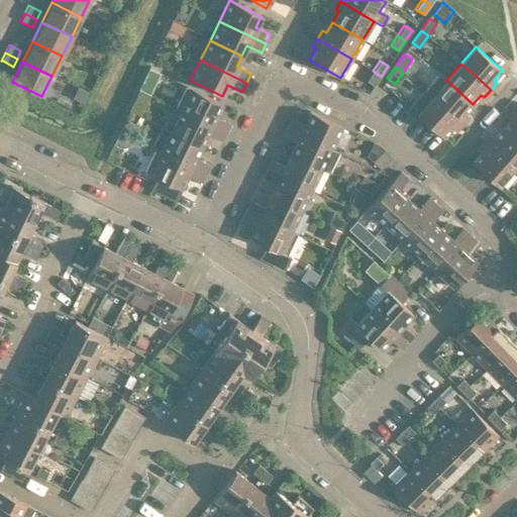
[(159,74),(149,70),(138,91),(148,96),(159,74)]
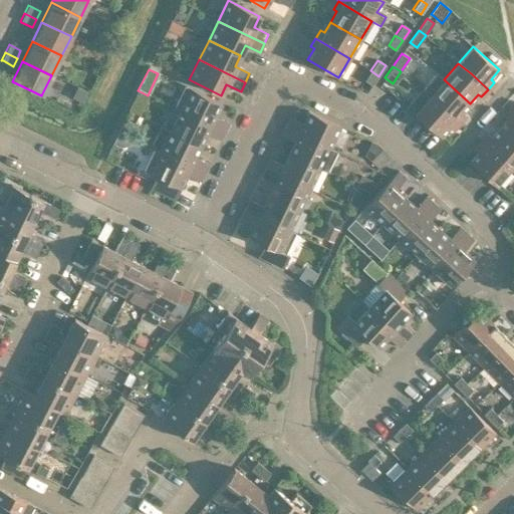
[(363,80),(371,85),(378,76),(370,70),(363,80)]
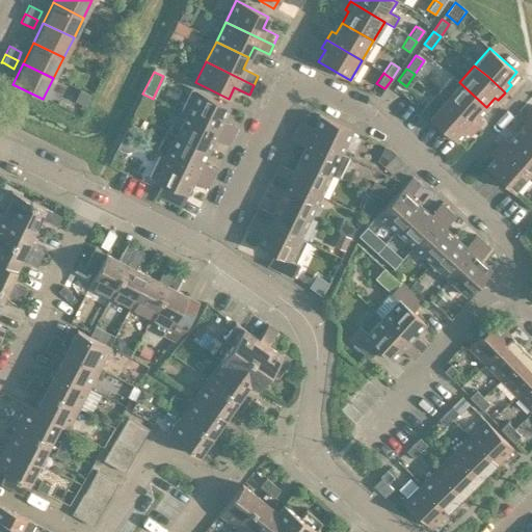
[(451,75),(435,94),(444,101),(445,100),(475,126),(482,118),(479,116),(486,107),(459,82),(451,75)]
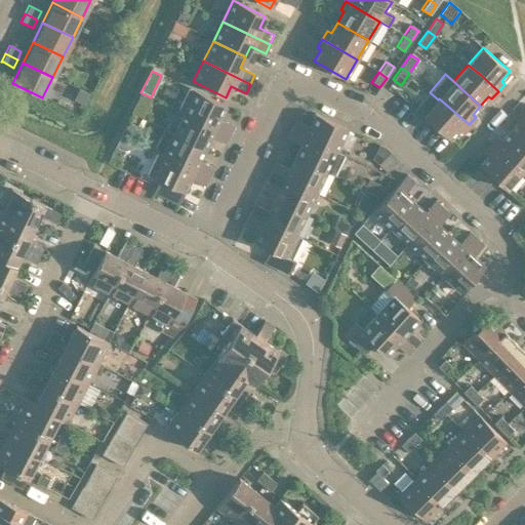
[(219,120),(226,107),(189,88),(177,111),(184,113),(229,135),(233,126),(219,120)]
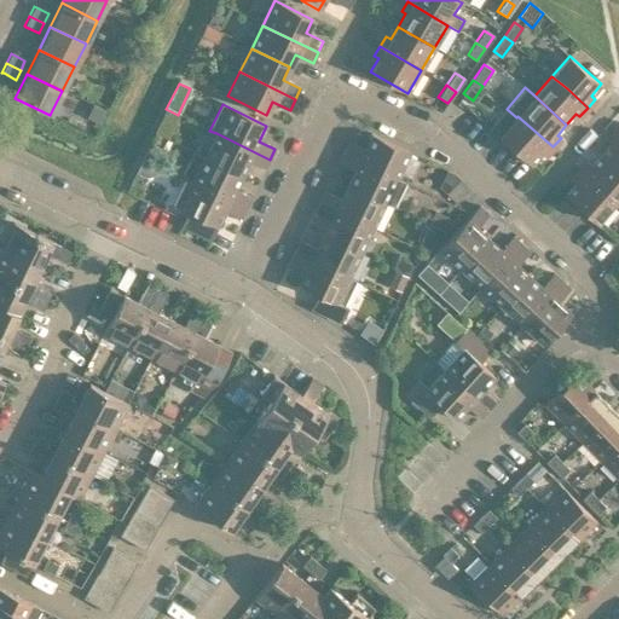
[(154,133),(166,139),(178,115),(166,109),(154,133)]
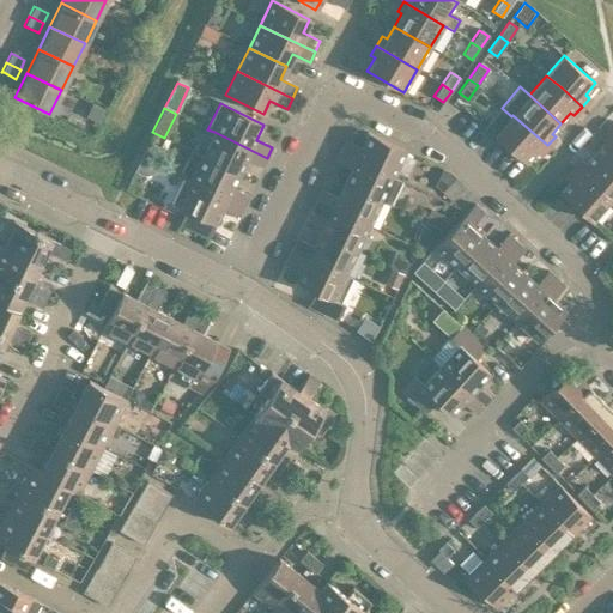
[(502,108),(484,127),(526,164),(526,163),(535,152),(539,156),(540,155),(547,145),(513,115),(511,116),(502,108)]
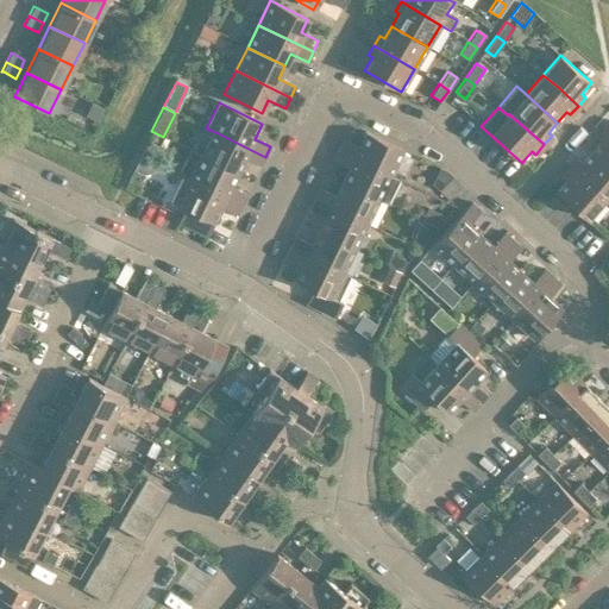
[(591,151),(608,167),(608,123),(596,138),(600,142),(591,151)]
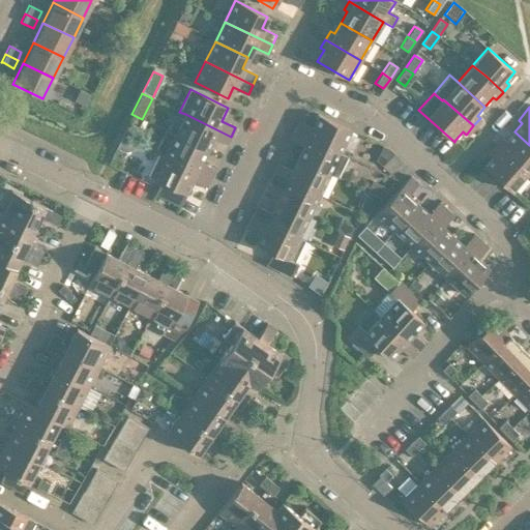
[(175,136),(206,151),(212,139),(227,145),(231,137),(185,114),(175,136)]
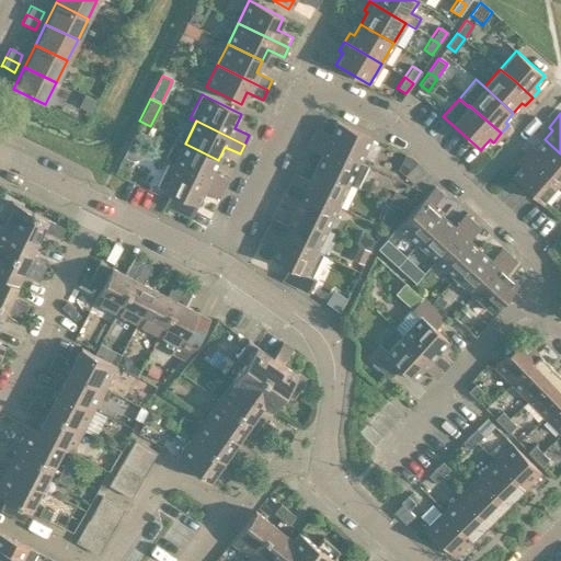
[(359,162),(370,138),(338,122),(330,136),(316,129),(311,138),(359,162)]
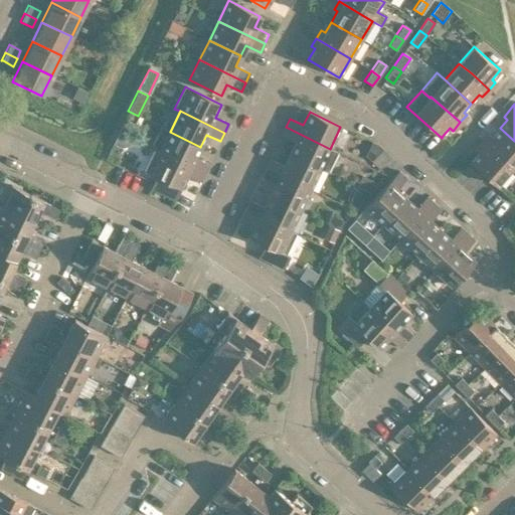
[(200,147),(170,132),(161,127),(151,148),(154,150),(204,174),(208,165),(195,159),(200,147)]
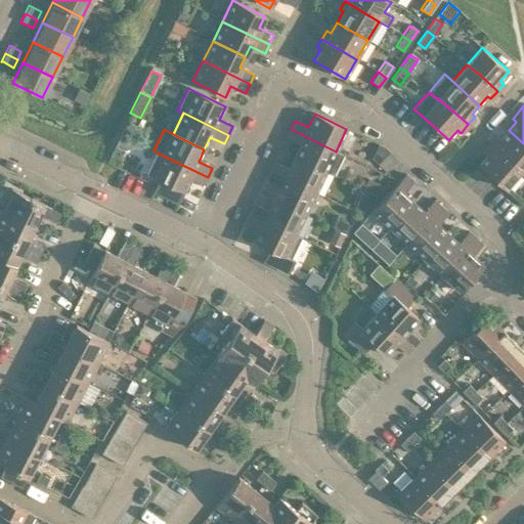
[(294,157),(325,172),(333,176),(343,155),(336,151),(291,129),(286,138),(300,144),(294,157)]
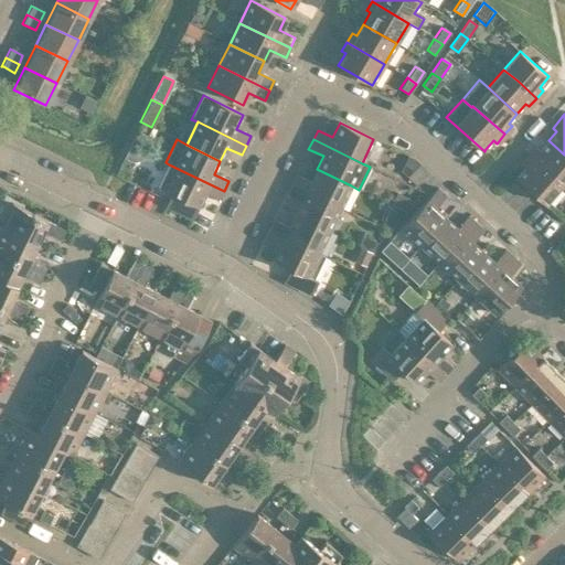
[(536,148),(529,156),(562,184),(564,187),(564,155),(548,140),(540,151),(536,148)]
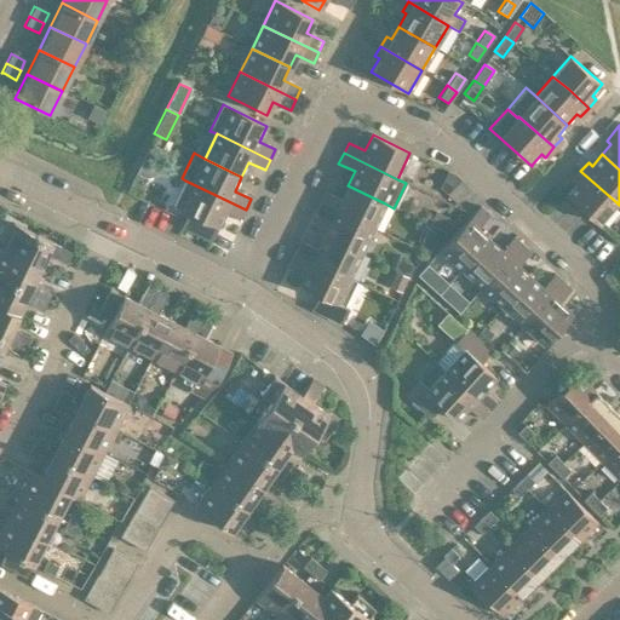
[(138,171),(136,173),(144,177),(151,174),(156,167),(143,160),(138,171)]
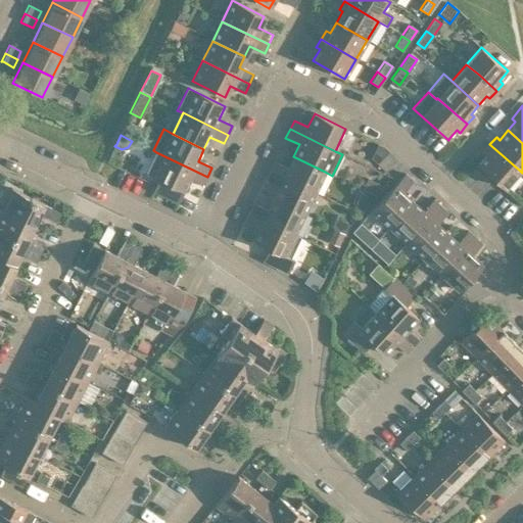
[(505,188),(520,171),(489,144),(483,152),(486,154),(477,164),(505,188)]
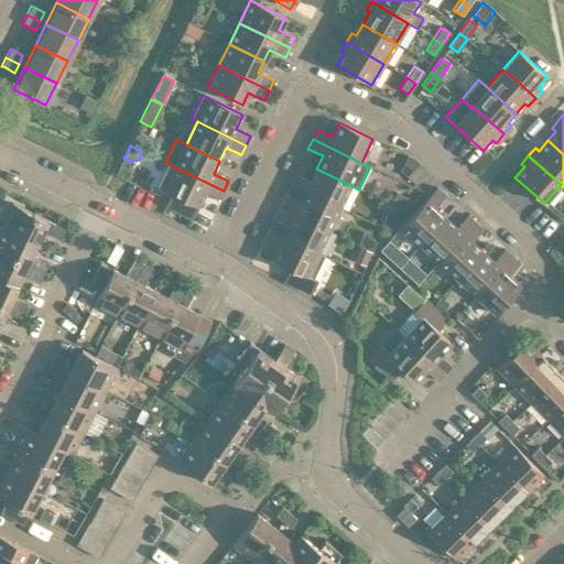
[(407,156),(399,171),(407,176),(419,163),(420,162),(418,162),(407,156)]
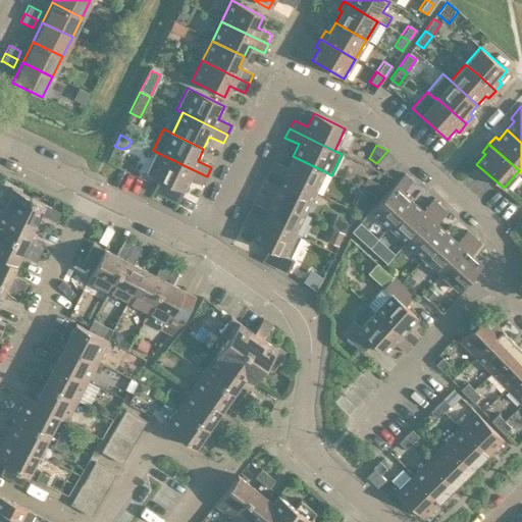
[(157,179),(152,191),(176,203),(189,178),(203,185),(207,176),(156,152),(146,173),(157,179)]
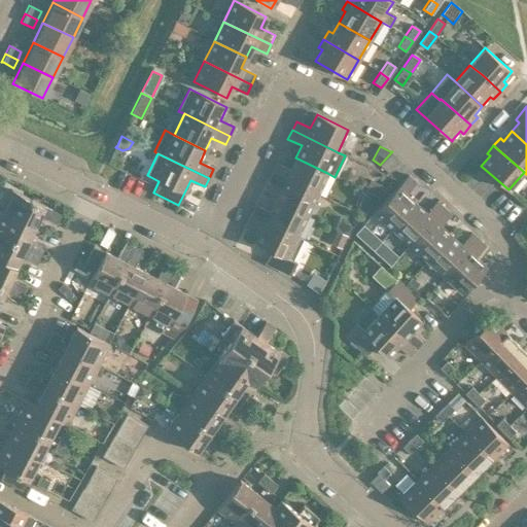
[(317,195),(327,173),(295,157),(289,170),(276,164),(271,172),(317,195)]
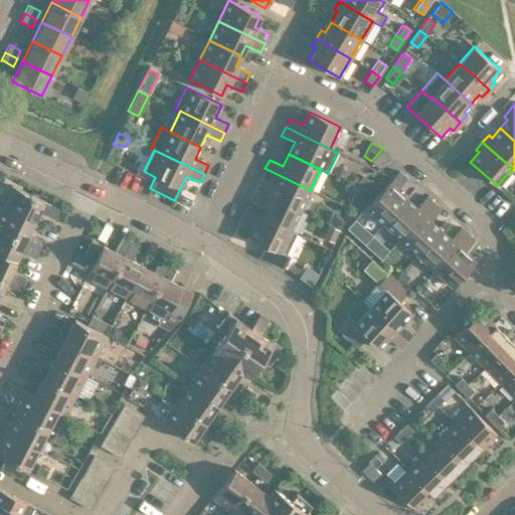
[(310,190),(265,168),(261,177),(275,183),(269,195),(300,210),(310,190)]
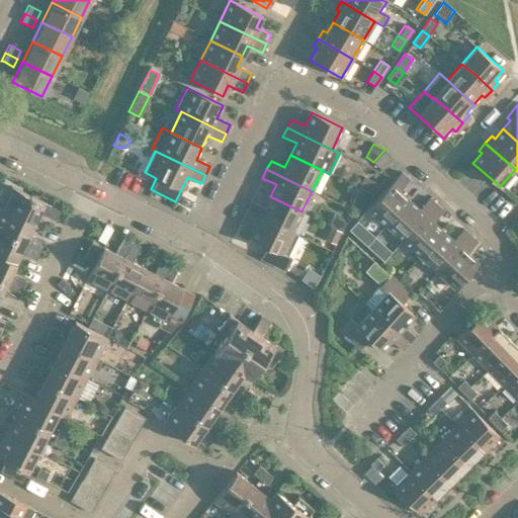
[(398,191),(409,180),(401,173),(367,209),(384,226),(408,200),(398,191)]
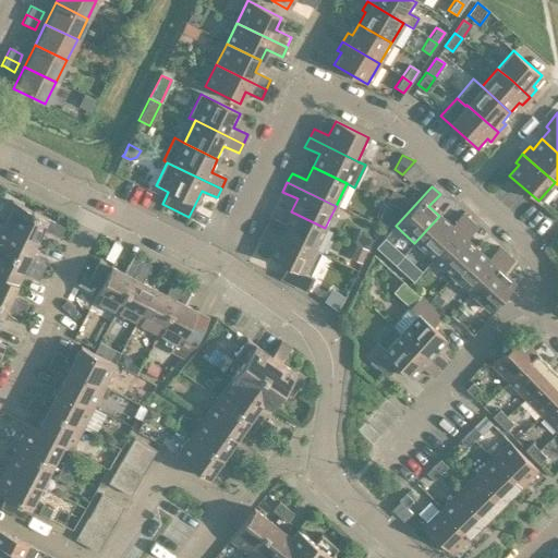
[(391,191),(386,203),(401,210),(410,199),(391,191)]
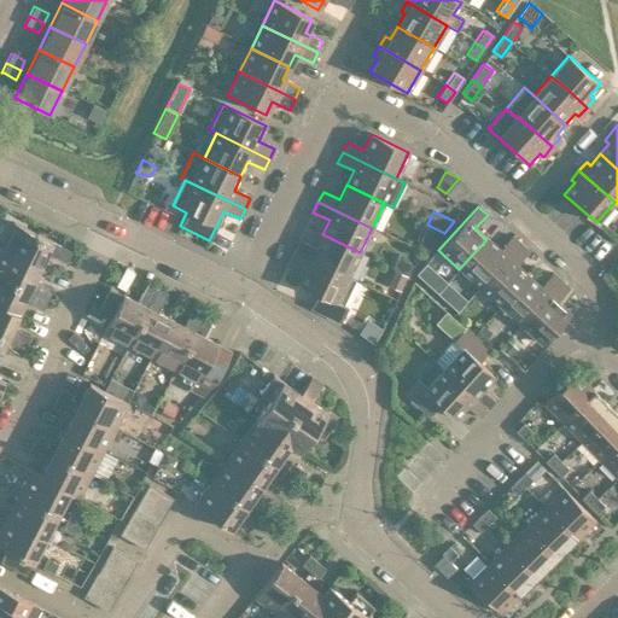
[(0,248),(39,267),(46,255),(64,263),(70,251),(12,223),(0,248)]
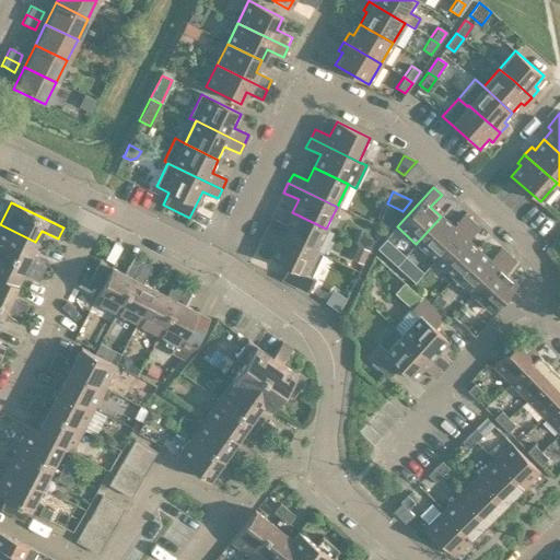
[(386,203),(375,225),(385,230),(403,211),(387,203),(386,203)]
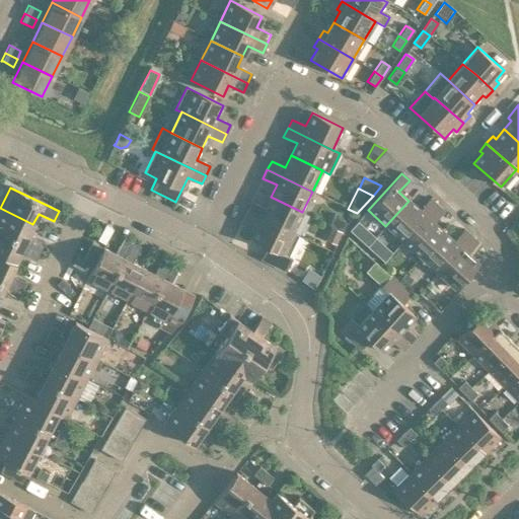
[(251,203),(246,211),(292,233),(302,212),(271,197),(265,209),(251,203)]
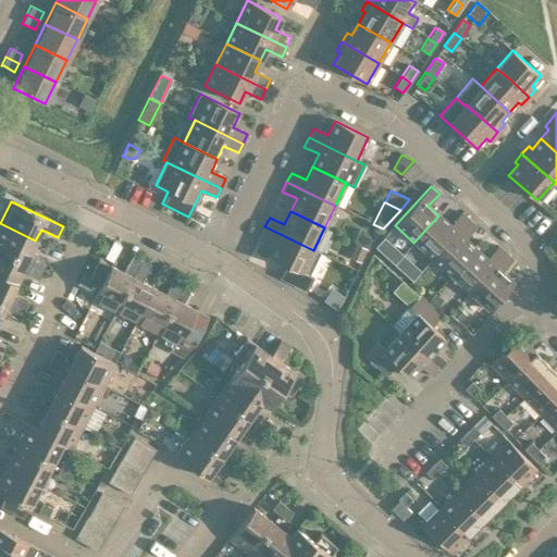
[(413,243),(432,259),(468,220),(460,213),(449,225),(438,215),(413,243)]
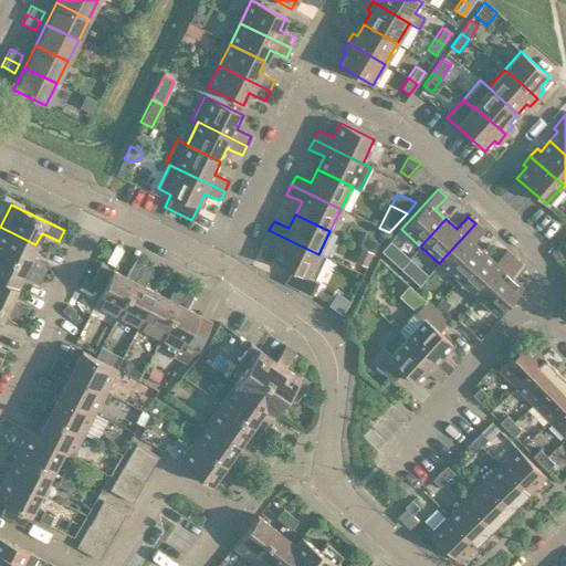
[(475,223),(439,263),(458,281),(483,253),(472,243),(483,231),(475,223)]
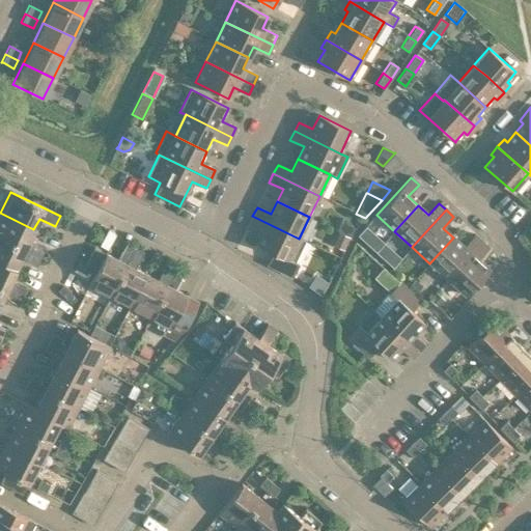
[(33,229),(0,213),(0,238),(40,258),(45,249),(28,241),(33,229)]
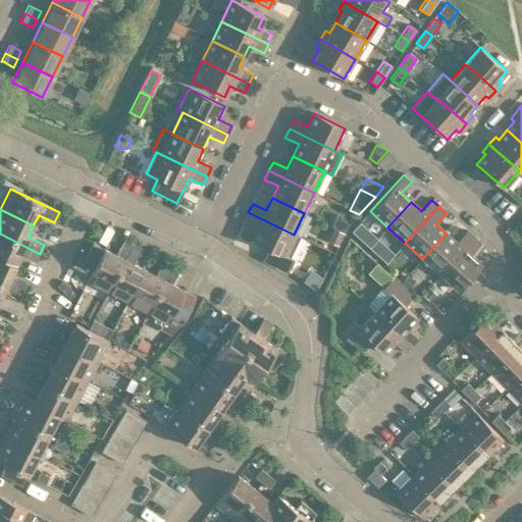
[(294,235),(248,212),(244,221),(258,227),(251,242),(267,249),(282,256),(283,256),(288,258),(298,237),(294,235)]
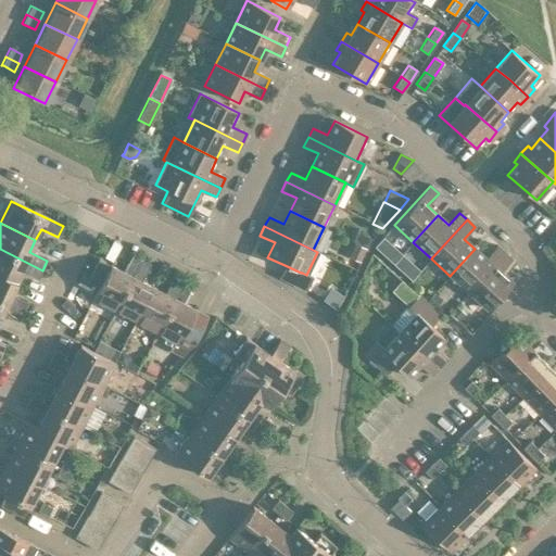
[(355,243),(365,248),(367,241),(369,238),(365,235),(356,230),(351,241),(355,243)]
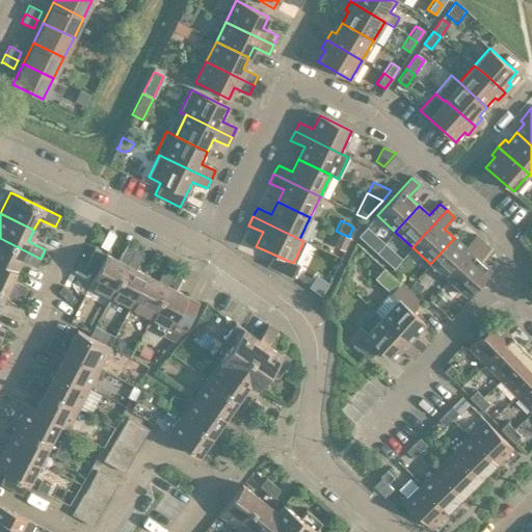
[(364,230),(357,236),(367,244),(374,236),(365,228),(364,230)]
